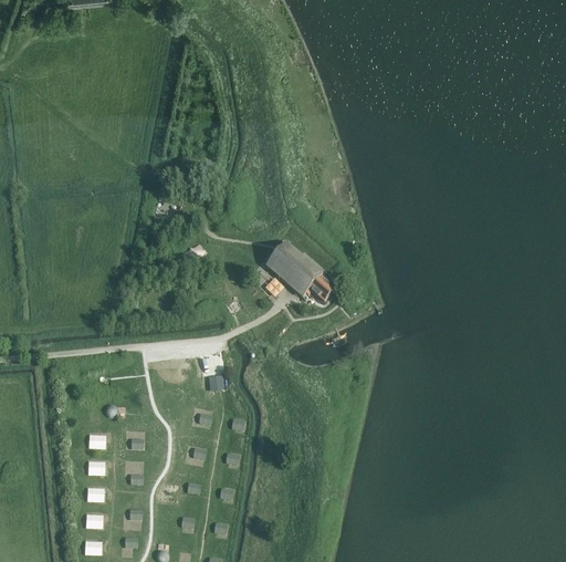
[(287,241),(266,264),(303,295),(310,288),(324,300),(335,287),(321,274),(323,272),(287,241)]
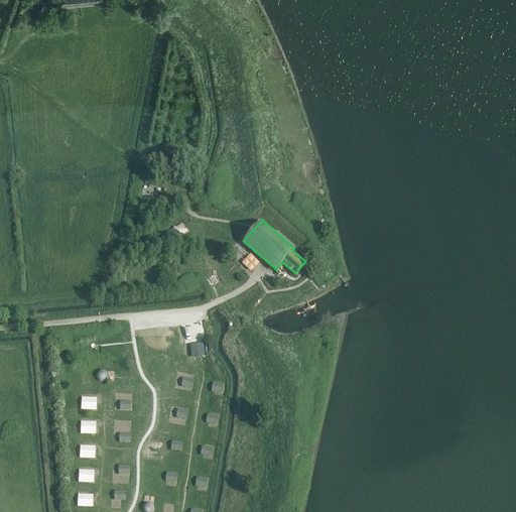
[(302,246),(299,250),(310,259),(313,255),(302,246)]
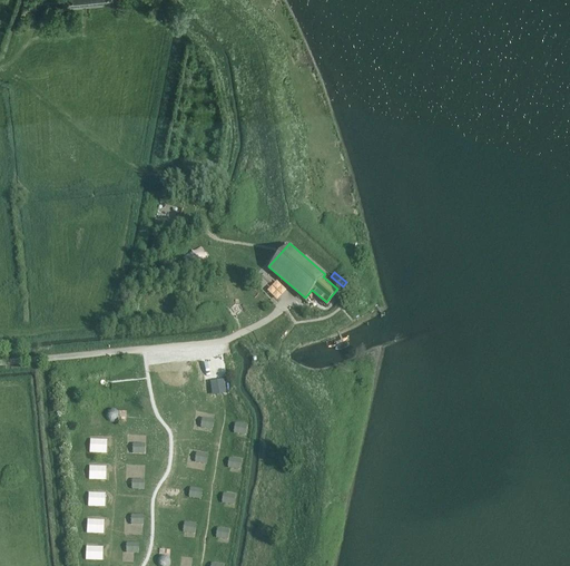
[(227,355),(203,360),(207,381),(231,377),(227,355)]
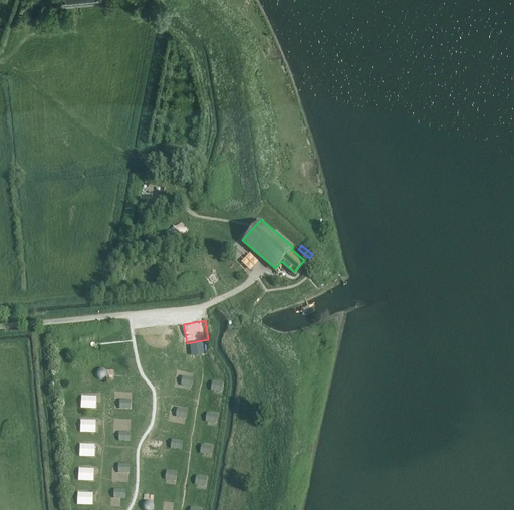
[(103,378),(106,376),(107,373),(107,370),(105,367),(102,366),(99,366),(96,368),(95,371),(95,374),(97,377),(100,378),(103,378)]
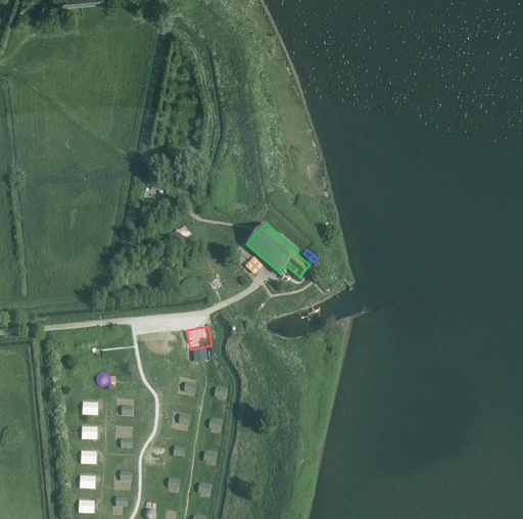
[(196,383),(186,381),(184,391),(195,392),(196,383)]
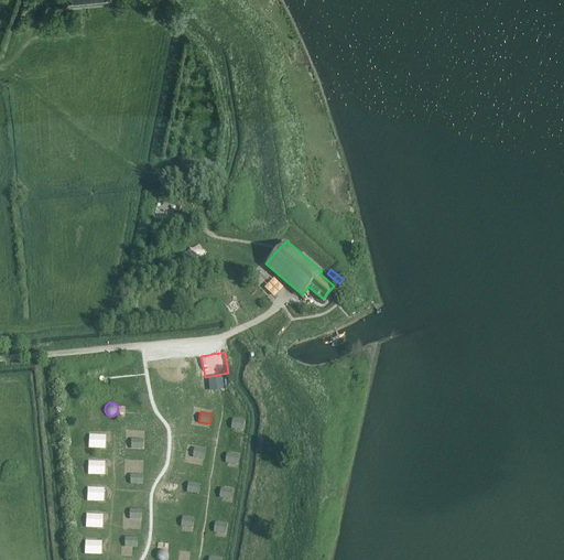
[(245,420),(234,418),(231,428),(242,430),(245,420)]
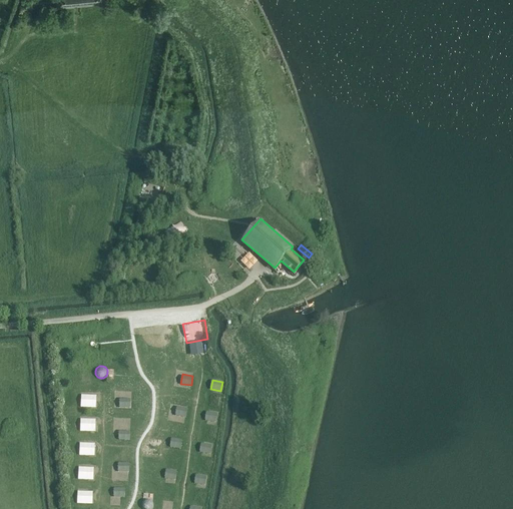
[(96,394),(81,394),(81,406),(95,407),(96,394)]
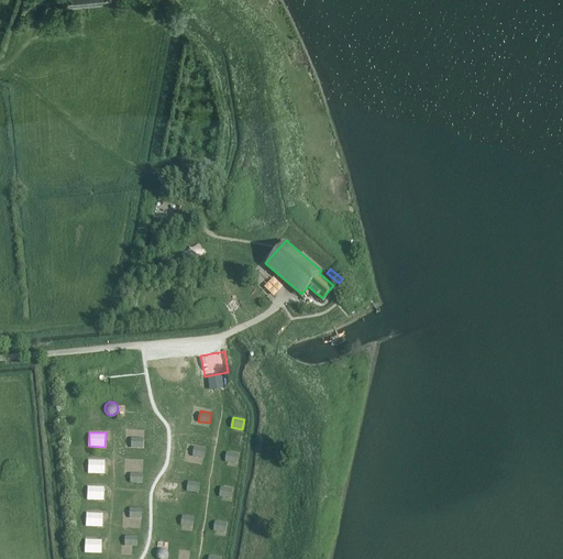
[(143,437),(131,437),(131,447),(143,447),(143,437)]
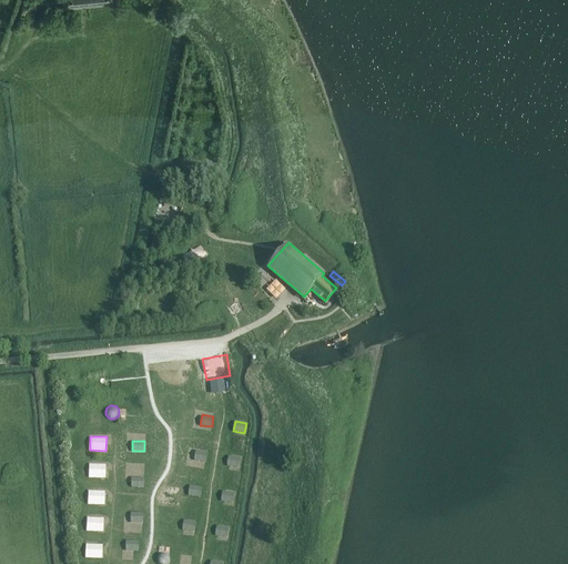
[(208,451),(196,449),(194,460),(205,461),(208,451)]
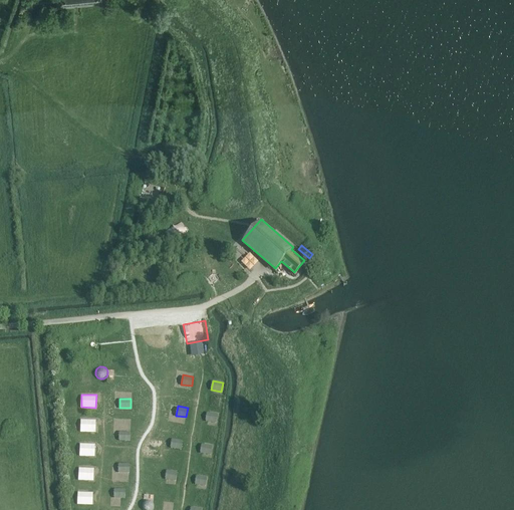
[(218,414),(208,412),(206,421),(216,423),(218,414)]
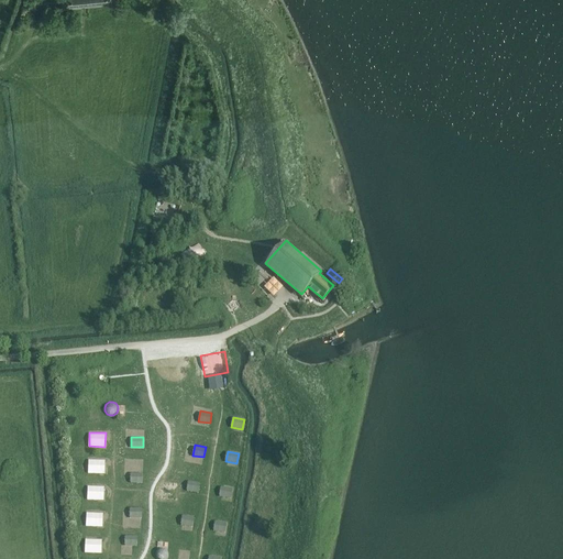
[(105,459),(88,459),(88,472),(105,473),(105,459)]
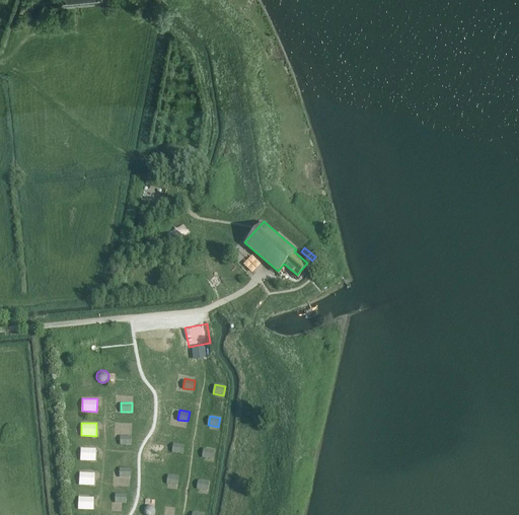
[(131,435),(121,435),(120,444),(131,444),(131,435)]
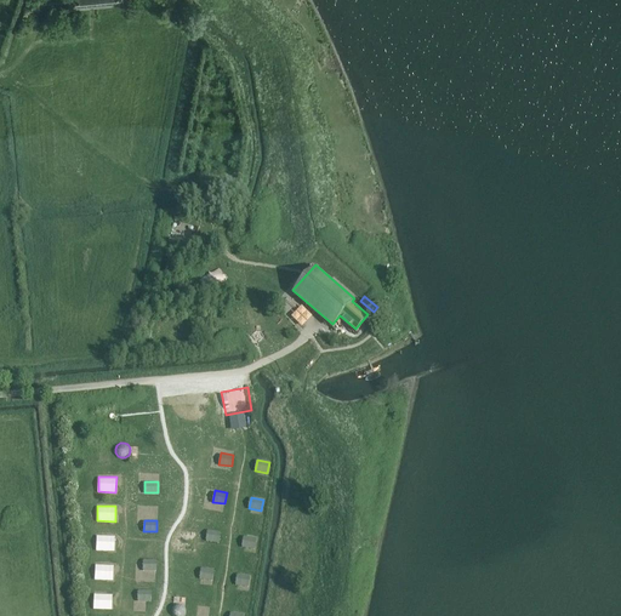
[(220,531),(208,529),(206,540),(218,542),(220,531)]
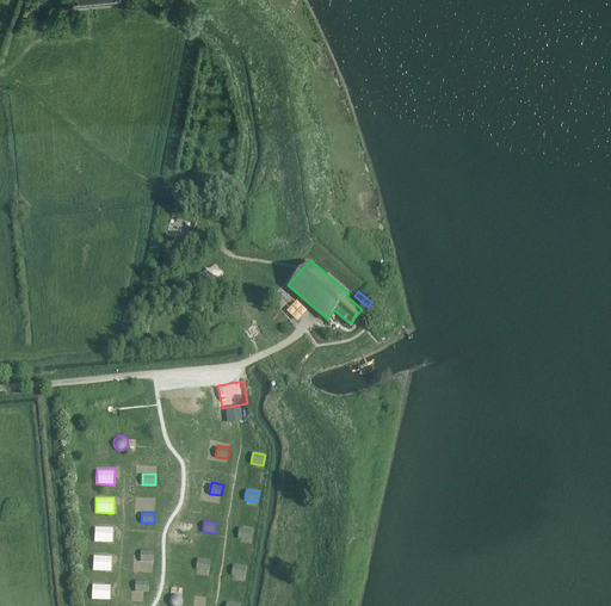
[(112,526),(94,526),(94,540),(112,542),(112,526)]
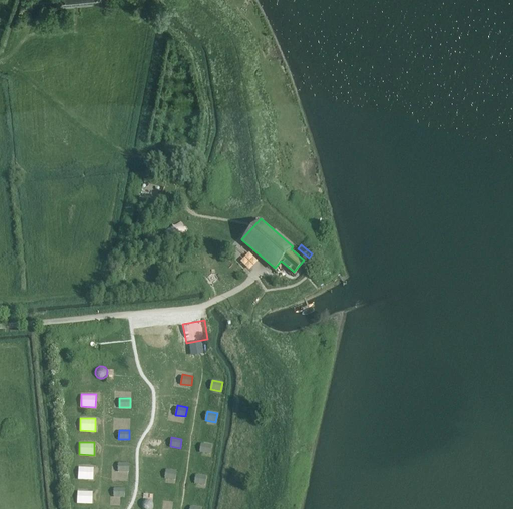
[(211,444),(201,442),(199,451),(210,453),(211,444)]
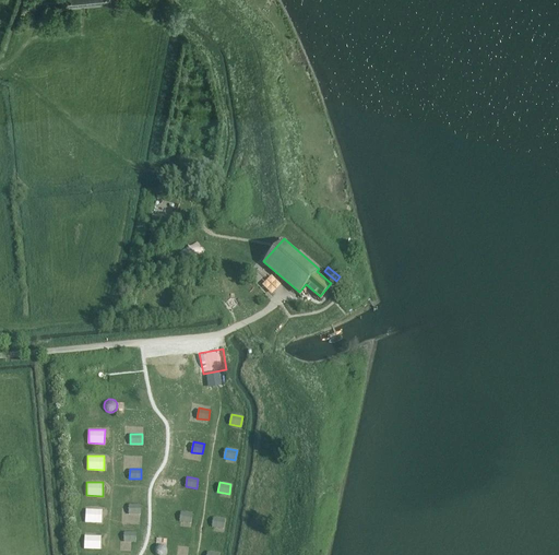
[(141,504),(129,504),(129,514),(140,514),(141,504)]
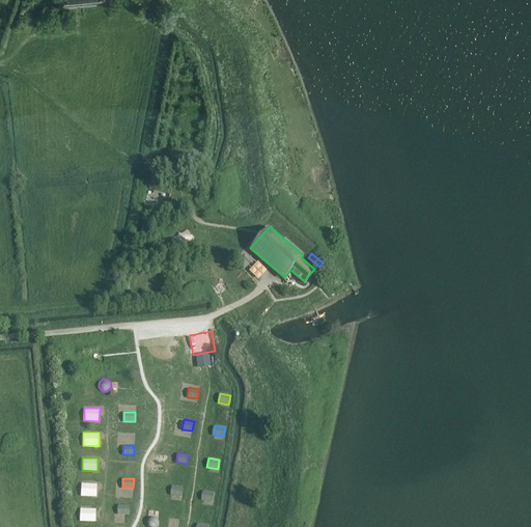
[(96,482),(81,482),(81,495),(96,496),(96,482)]
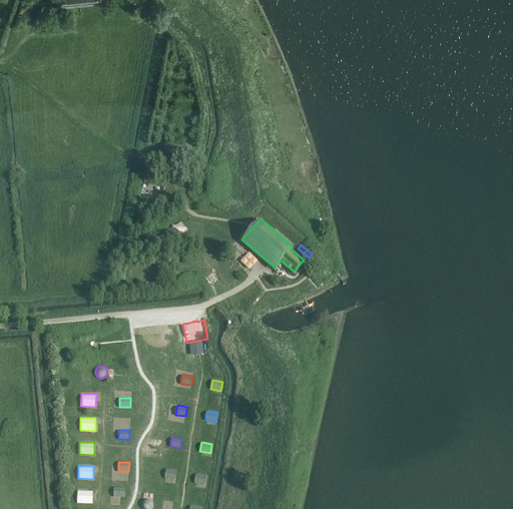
[(176,470),(166,469),(164,478),(175,479),(176,470)]
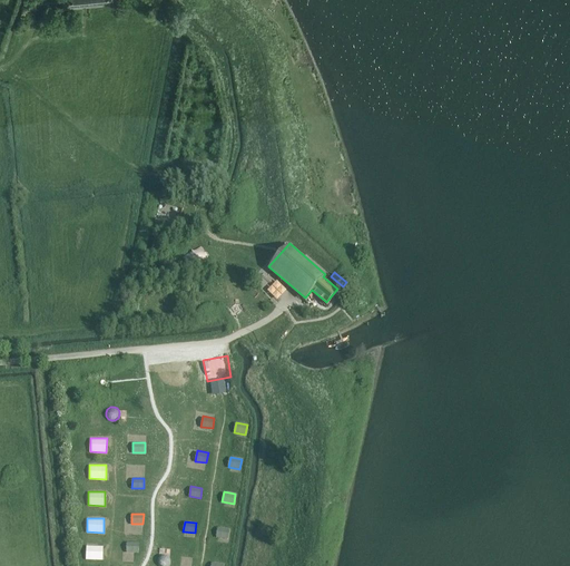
[(229,528),(217,527),(216,537),(227,538),(229,528)]
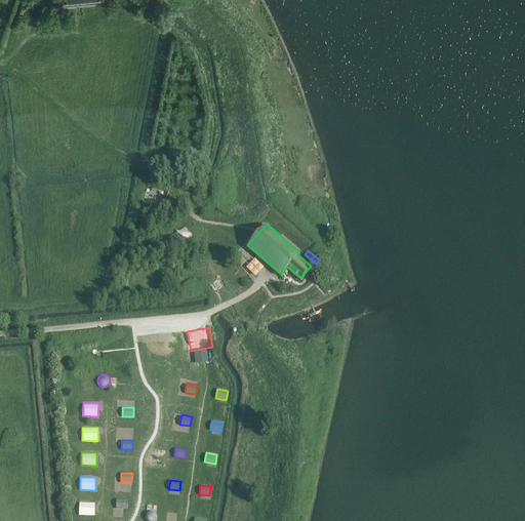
[(127,498),(117,498),(117,508),(127,509),(127,498)]
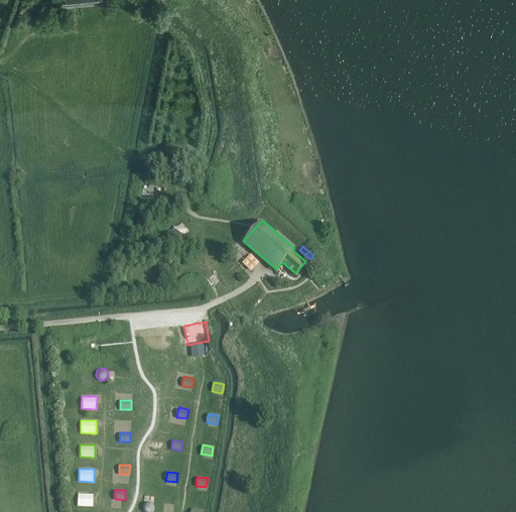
[(151,511),(153,510),(154,507),(154,504),(152,502),(149,501),(146,501),(144,503),(142,506),(143,509),(145,511),(146,511),(151,511)]
